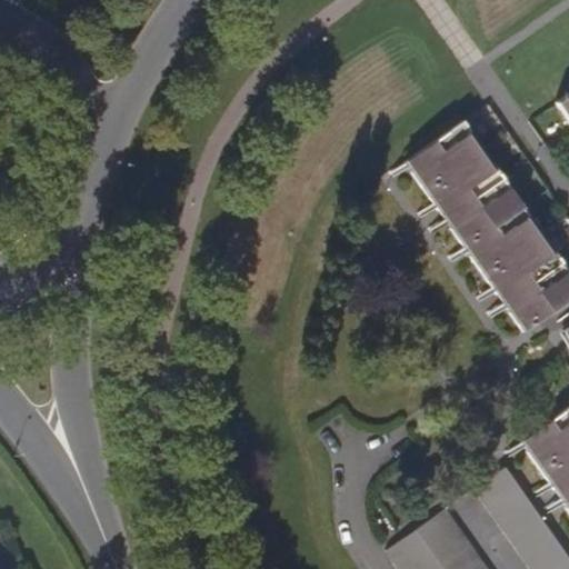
[(568,93),(558,101),(568,118),(568,93)]
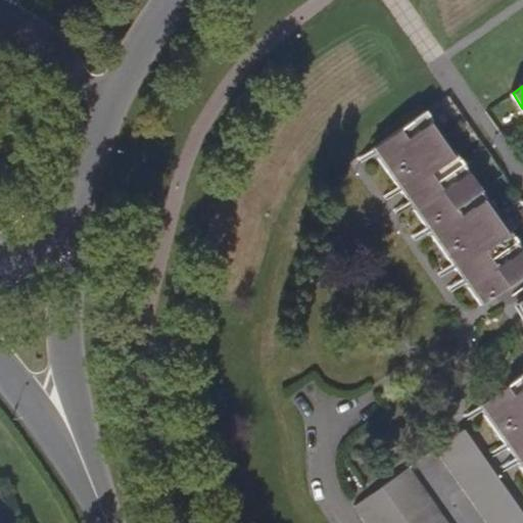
[(370,147),(389,175),(442,137),(423,111),(370,147)]
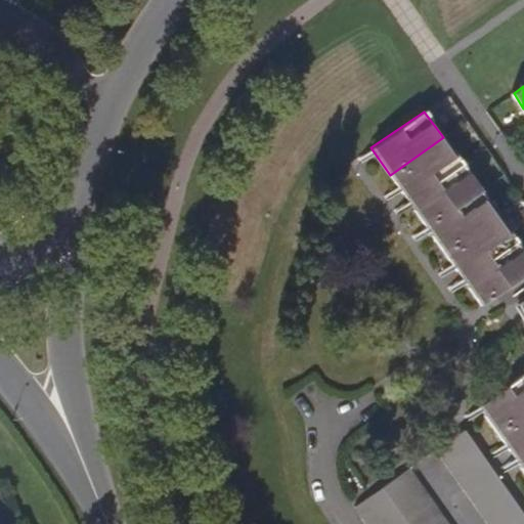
[(462,164),(443,137),(390,175),(408,201),(462,164)]
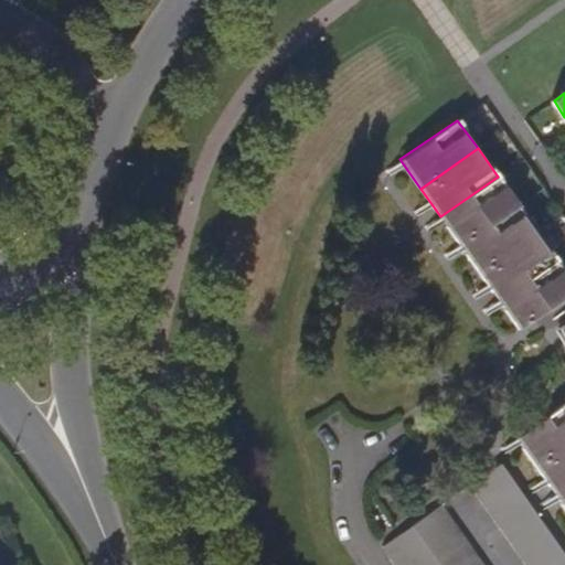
[(516,203),(498,177),(440,216),(459,243),(516,203)]
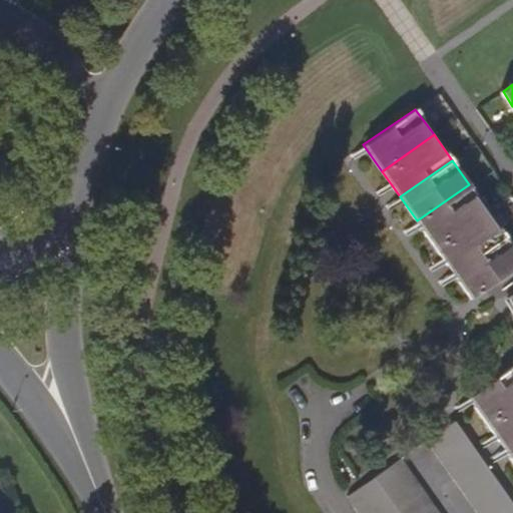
[(487,210),(469,184),(417,220),(436,246),(487,210)]
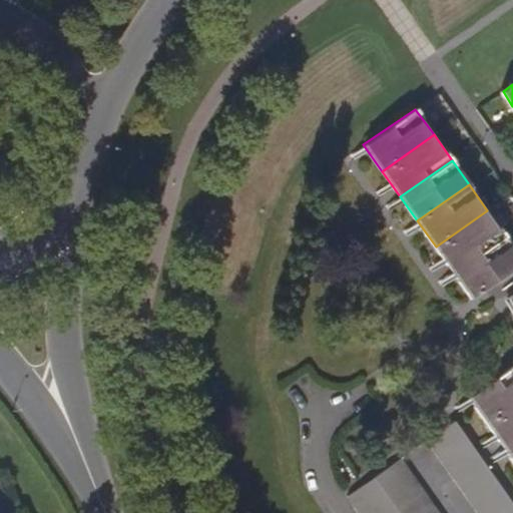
[(505,234),(487,210),(436,246),(453,272),(505,234)]
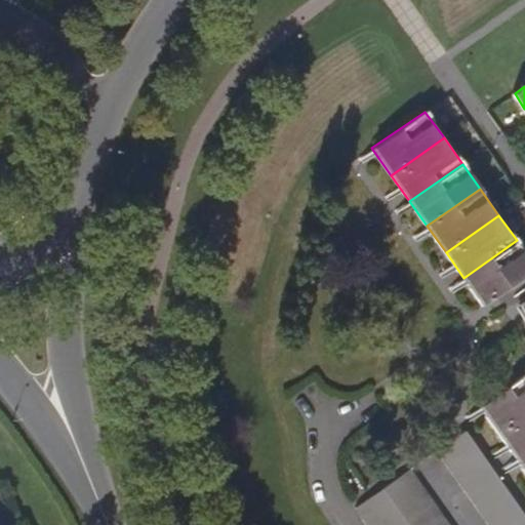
[(524,251),(517,240),(463,278),(482,305),(524,273),(524,251)]
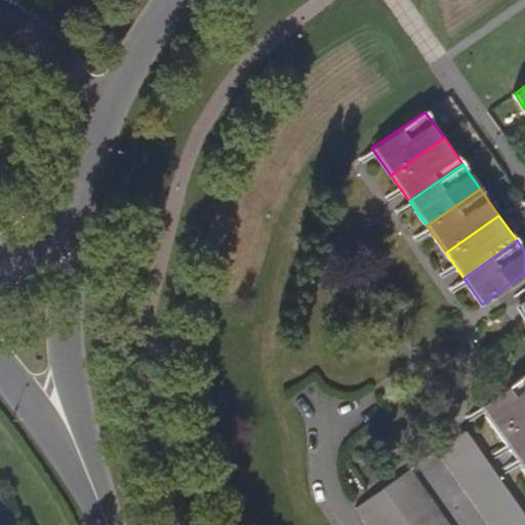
[(498,433),(524,414),(524,374),(481,407),(498,433)]
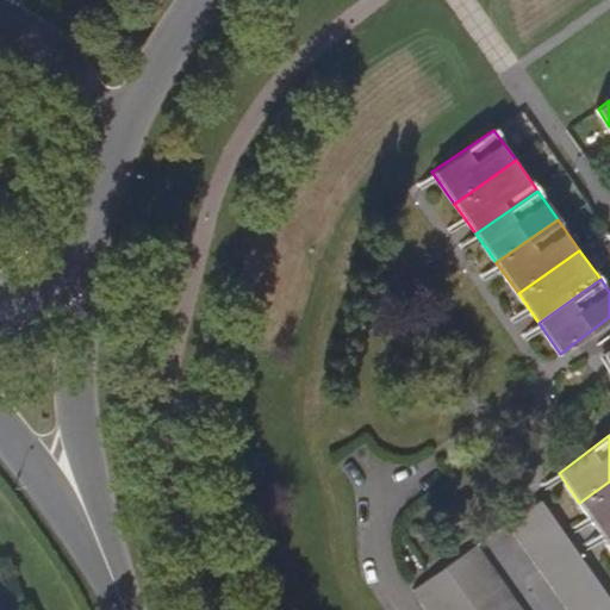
[(602,534),(609,527),(609,481),(579,503),(602,534)]
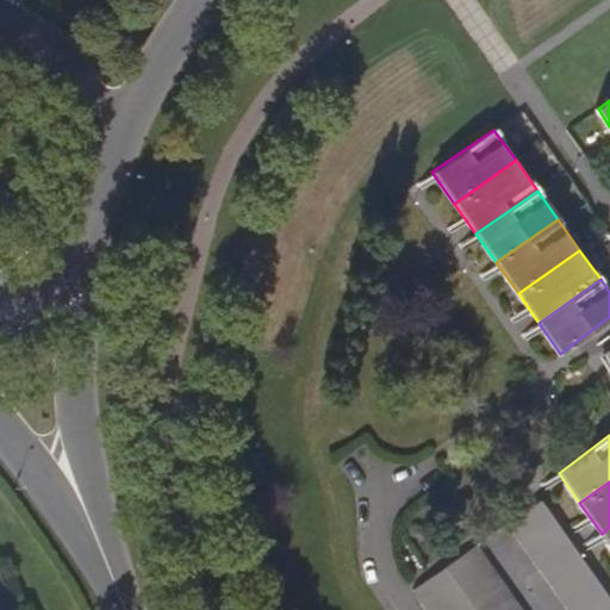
[(509,522),(517,534),(549,512),(541,500),(509,522)]
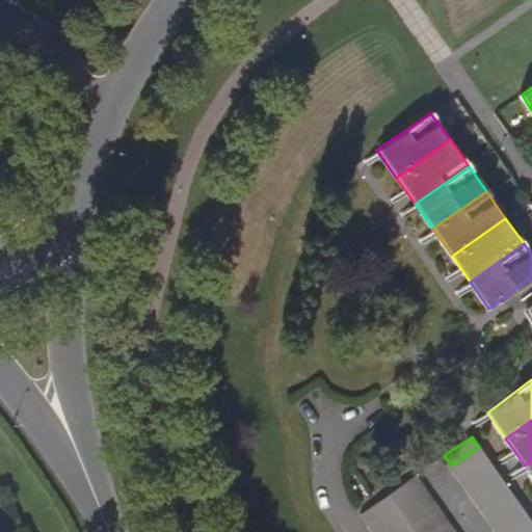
[(460,478),(488,459),(479,447),(451,466),(460,478)]
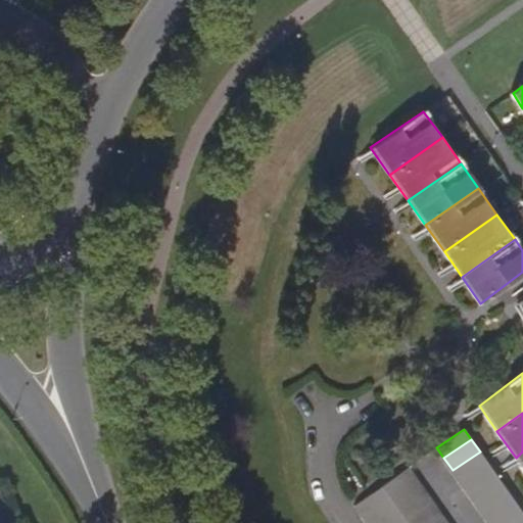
[(459,480),(486,461),(480,452),(453,470),(459,480)]
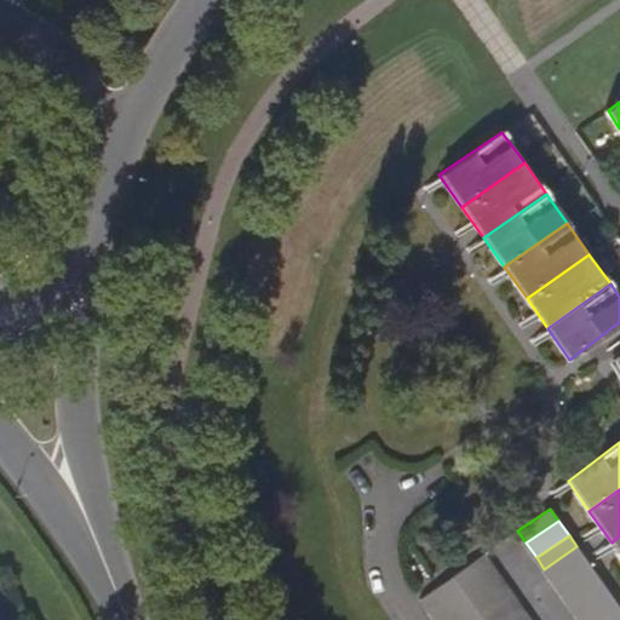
[(552,580),(585,558),(577,546),(544,569),(552,580)]
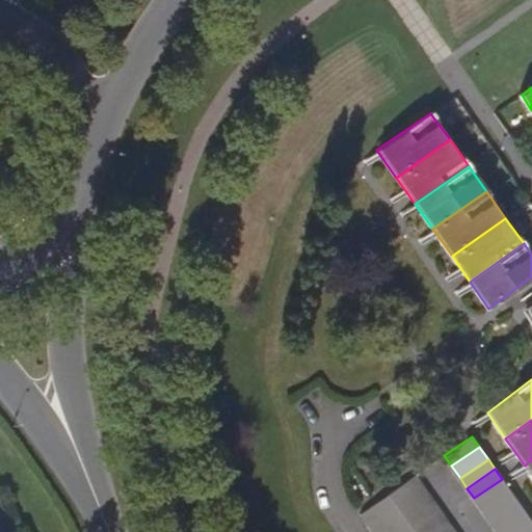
[(397,505),(424,486),(416,475),(389,495),(397,505)]
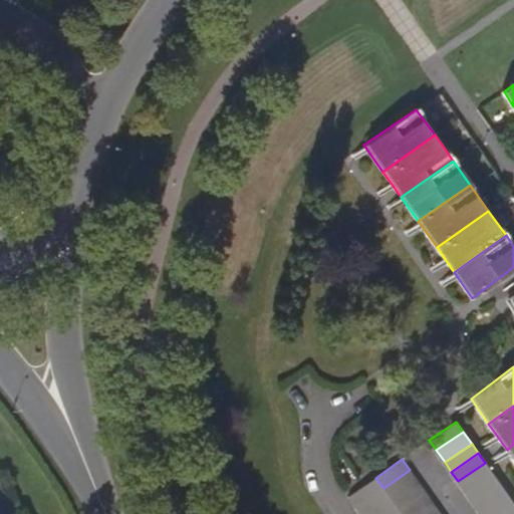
[(465,492),(493,474),(485,463),(458,481),(465,492)]
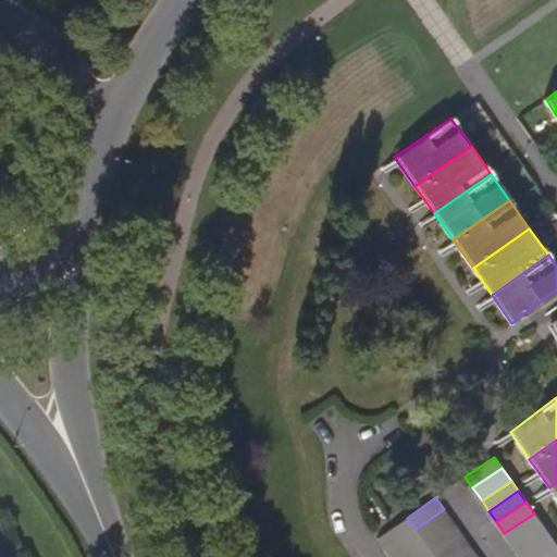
[(416,529),(423,541),(453,521),(444,509),(416,529)]
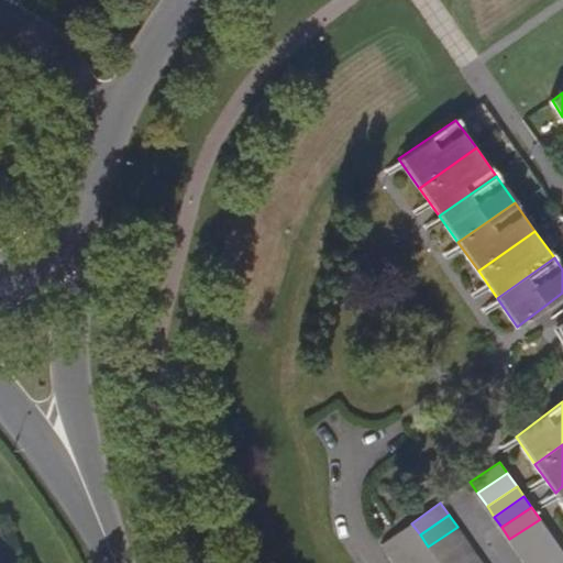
[(517,550),(547,530),(540,519),(509,539),(517,550)]
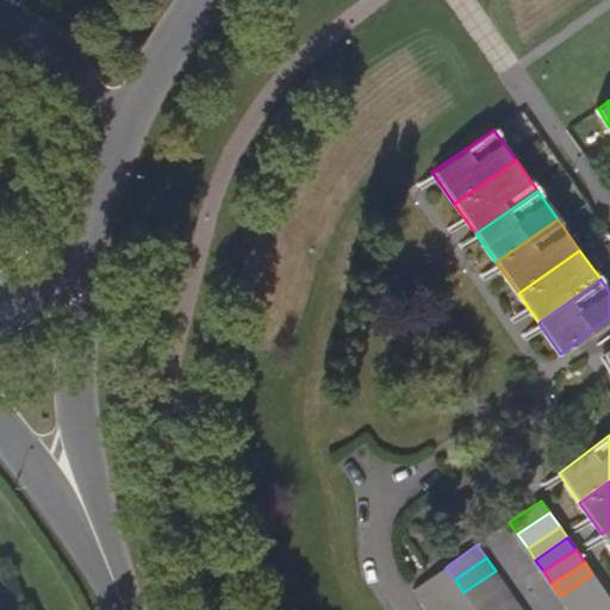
[(422,603),(455,579),(446,567),(414,590),(422,603)]
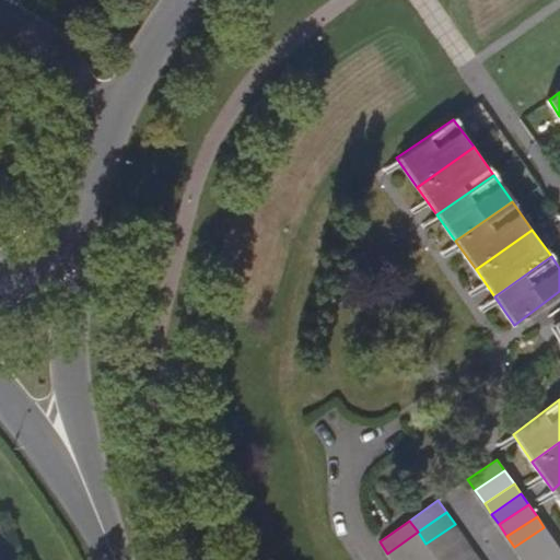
[(426,544),(433,555),(463,534),(455,524),(426,544)]
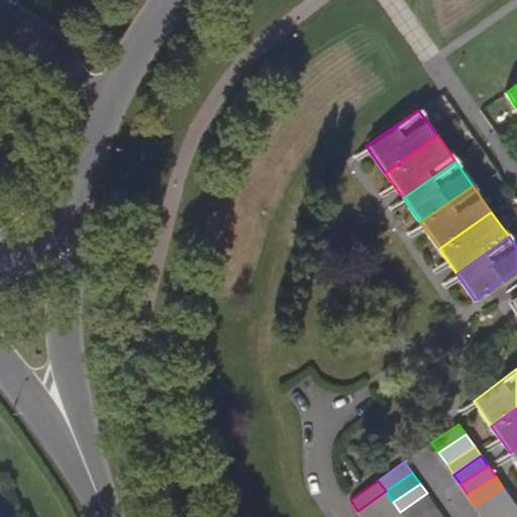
[(483,516),(509,497),(502,487),(475,505),(483,516)]
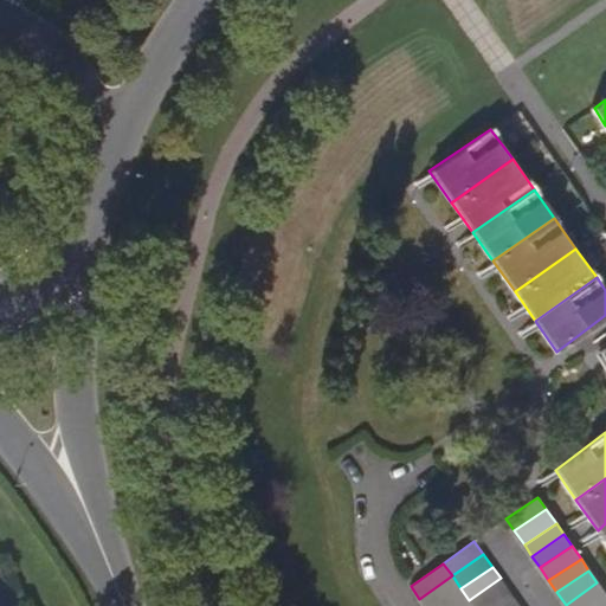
[(419,599),(424,605),(436,605),(461,588),(452,575),(419,599)]
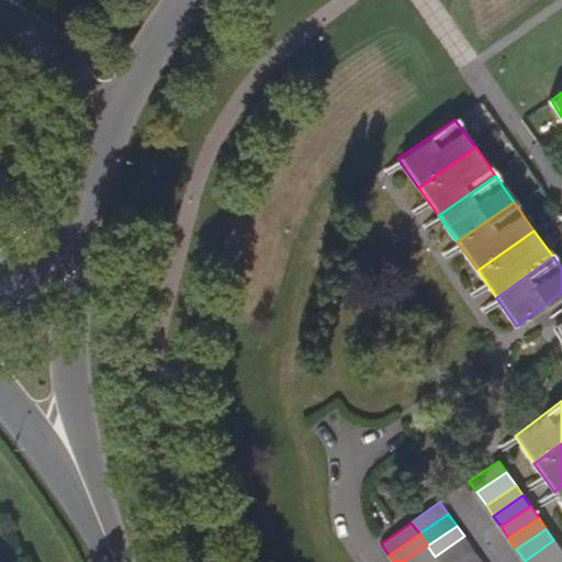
[(435,557),(438,561),(450,561),(472,547),(464,536),(435,557)]
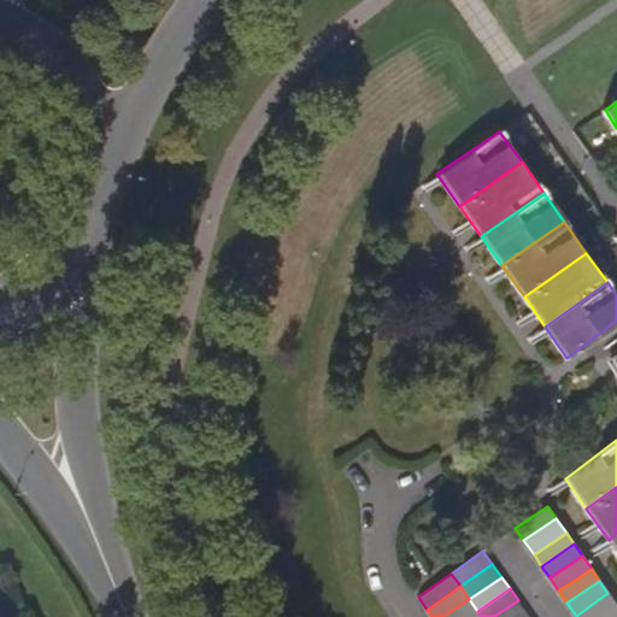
[(576,616),(601,616),(616,606),(607,593),(576,616)]
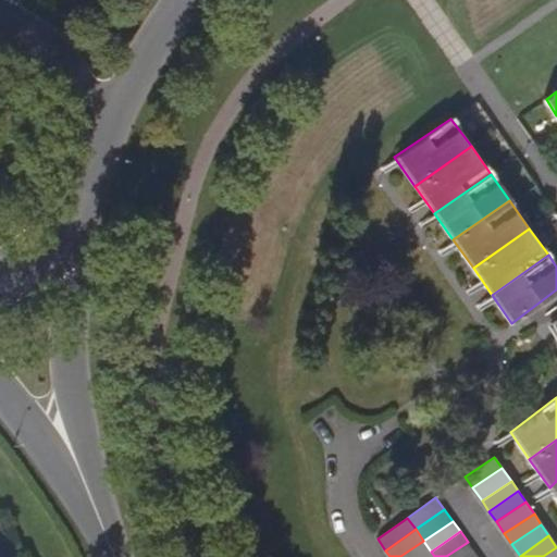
[(423,541),(400,556),(422,556),(431,552),(423,541)]
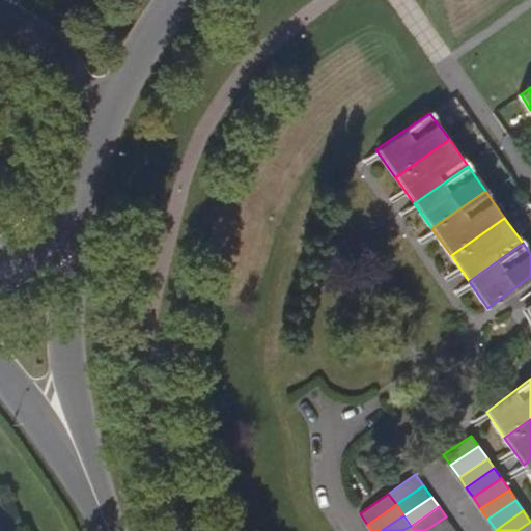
[(425,530),(449,530),(454,528),(446,516),(425,530)]
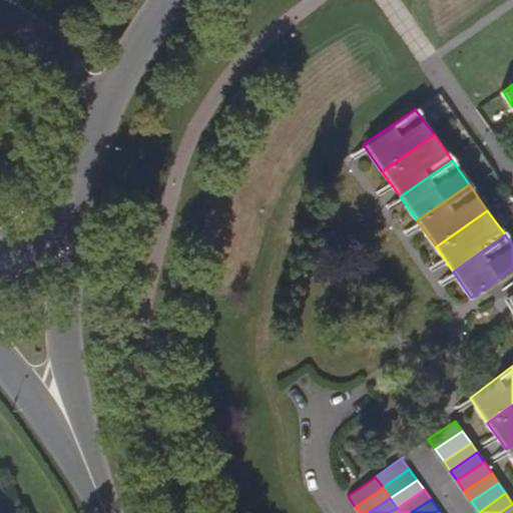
[(512,512),(512,504),(500,512),(512,512)]
